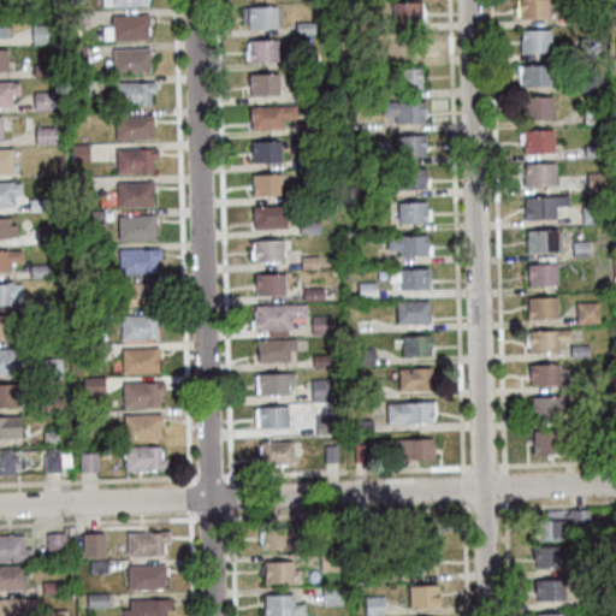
[(546,0),(546,17),(520,18),(519,0),(546,0)]
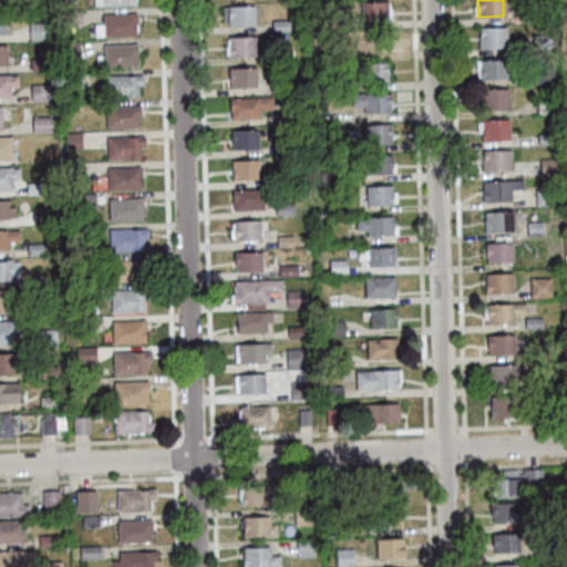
[(385,20),(360,20),(360,2),(384,1),(385,20)]
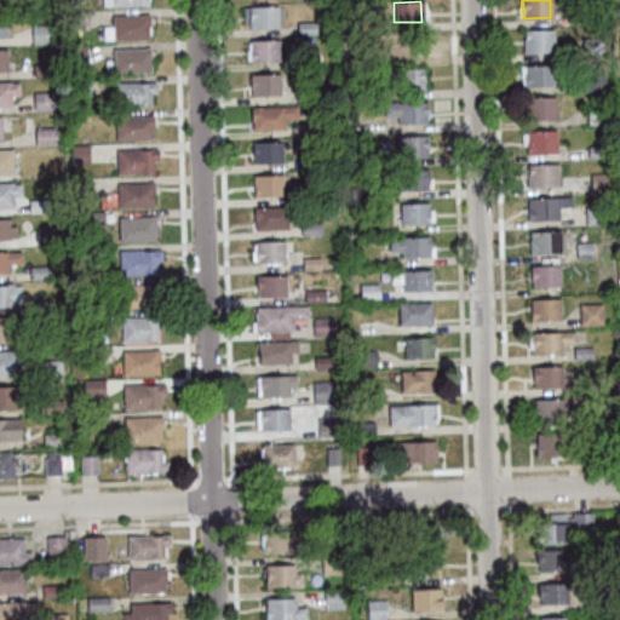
[(277,6),(277,27),(250,28),(250,22),(245,22),(245,7),(277,6)]
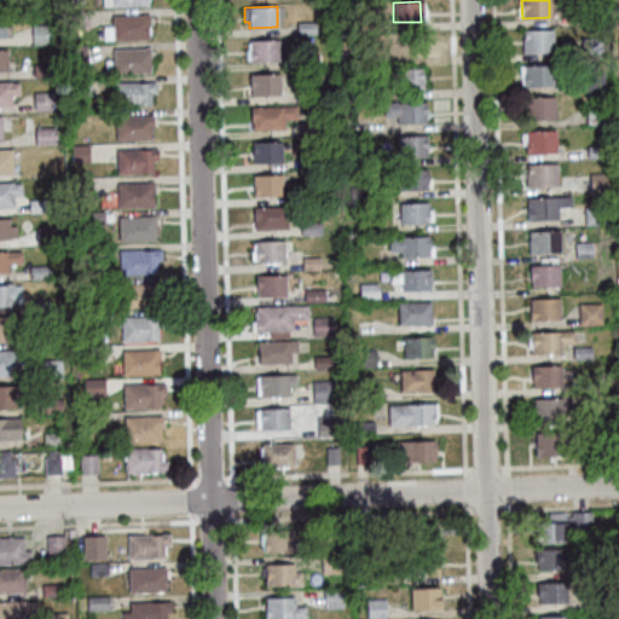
[(87,28),(67,29),(67,12),(87,11),(87,28)]
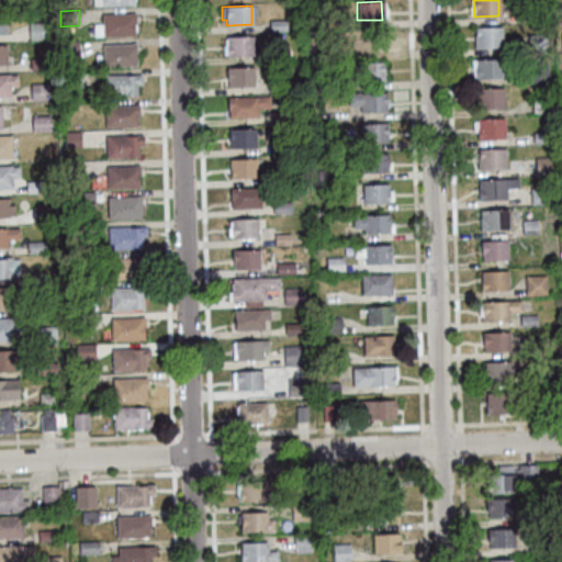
[(135,35),(102,36),(102,35),(93,35),(92,24),(102,24),(102,14),(134,13),(135,35)]
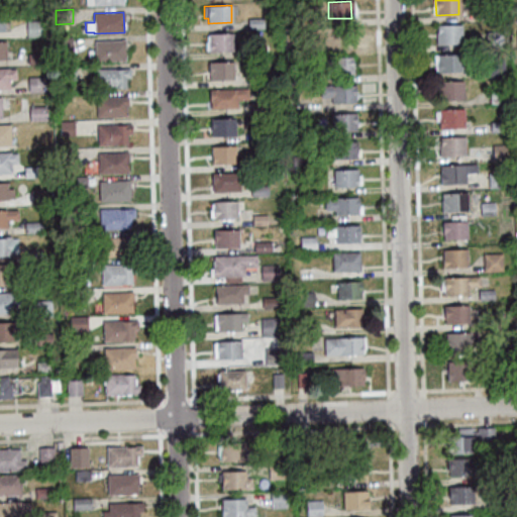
[(247,28),(247,18),(263,18),(263,28),(247,28)]
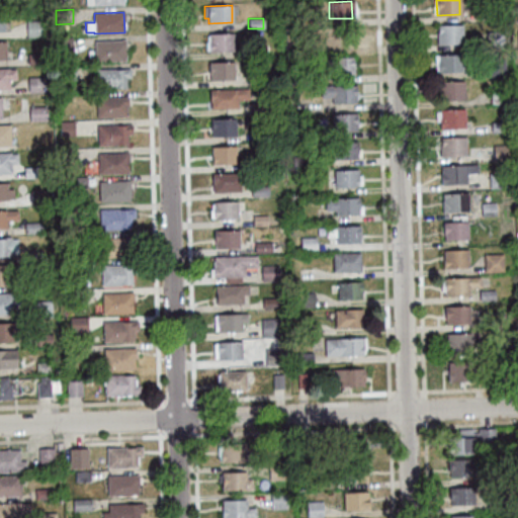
[(40,20),(41,36),(27,37),(26,21),(40,20)]
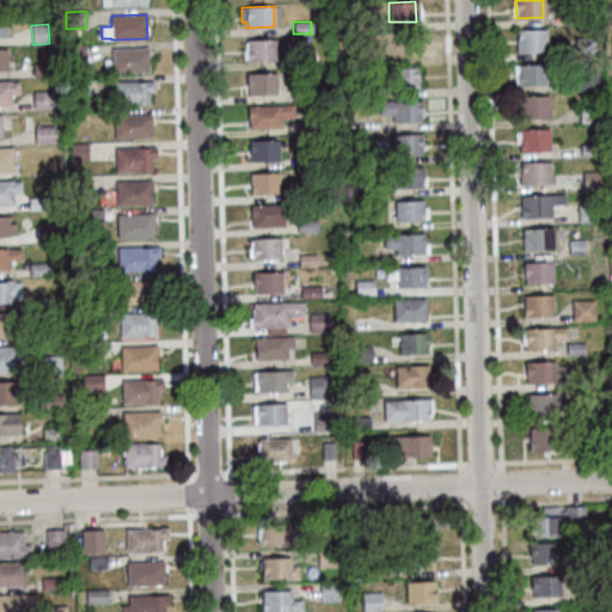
[(516,30),(546,30),(546,51),(518,53),(516,30)]
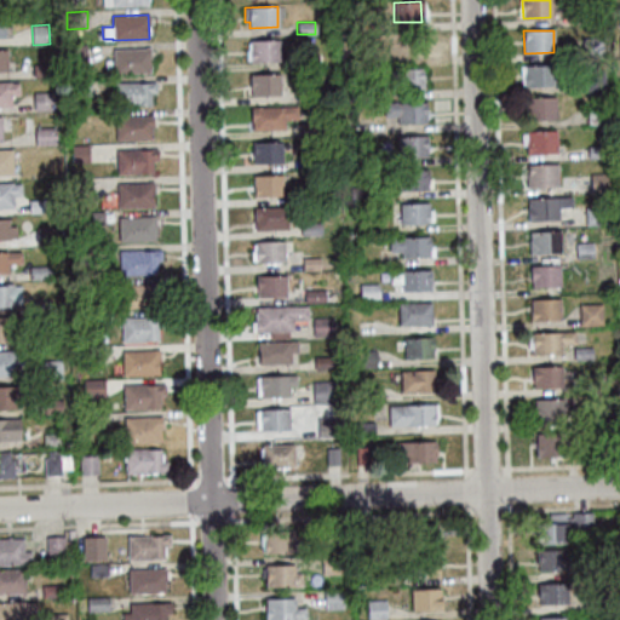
[(391,57),(390,38),(423,36),(423,56),(391,57)]
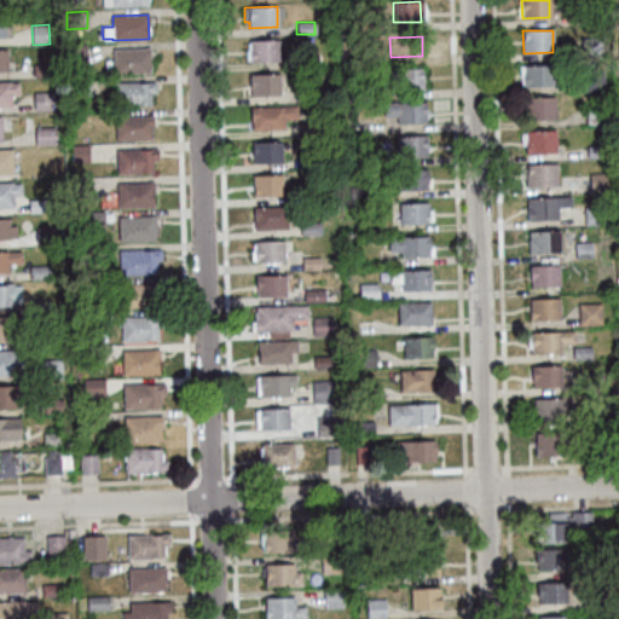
[(601,38),(601,56),(582,56),(582,38),(601,38)]
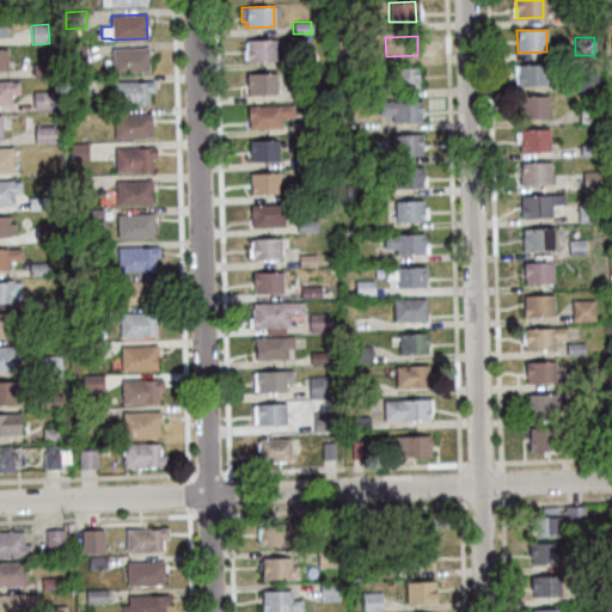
[(275,60),(248,60),(246,40),(275,40),(275,60)]
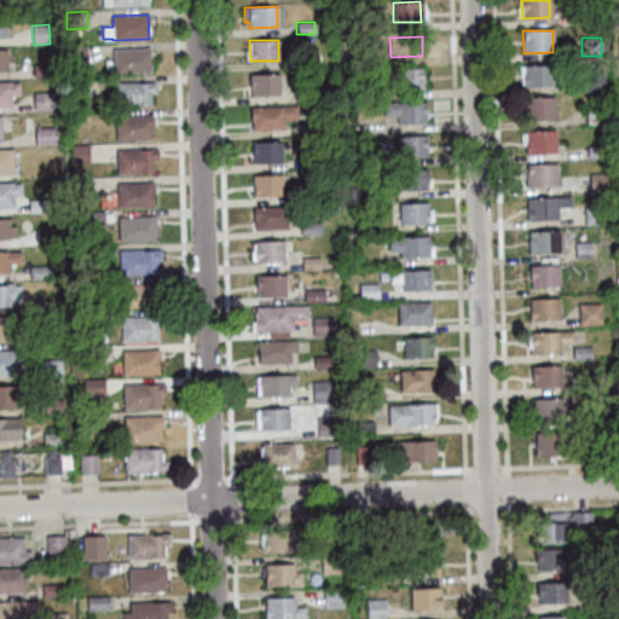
[(69,63),(68,45),(85,45),(85,62),(69,63)]
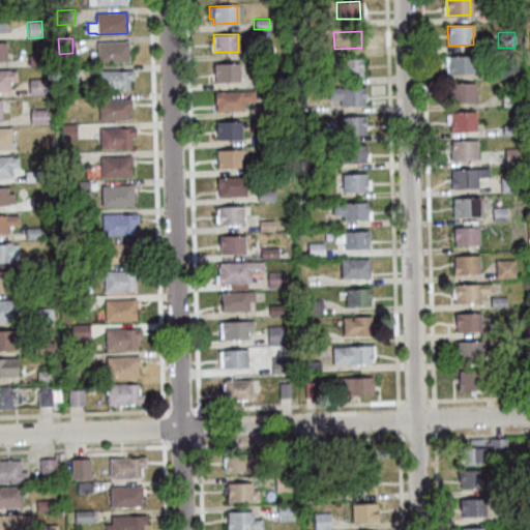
[(96,41),(127,41),(128,61),(97,62),(96,41)]
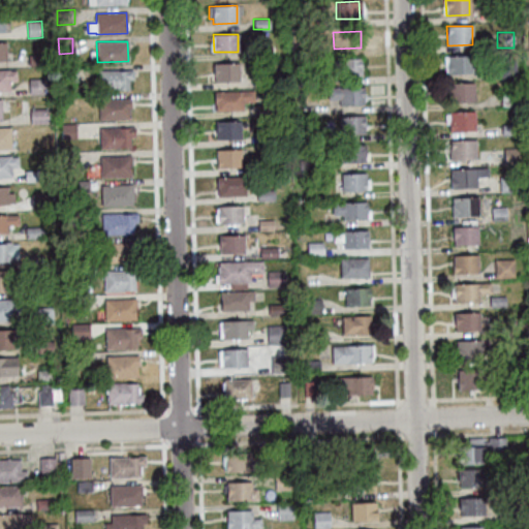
[(293,56),(292,41),(309,41),(309,56),(293,56)]
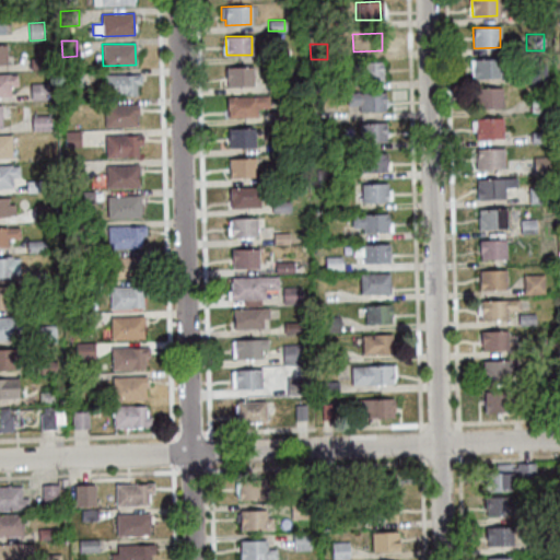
[(287,49),(287,59),(271,60),(270,49),(287,49)]
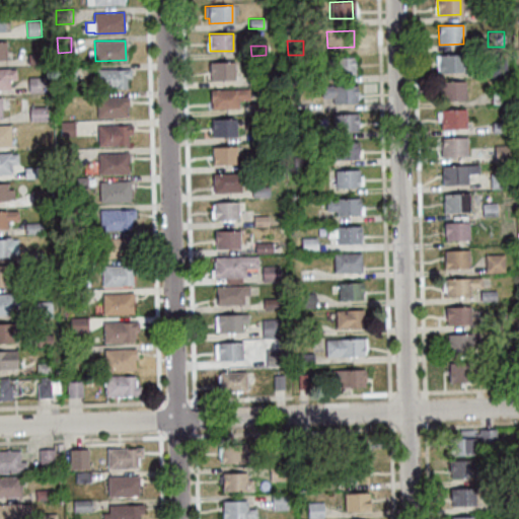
[(27,55),(43,54),(43,65),(27,65),(27,55)]
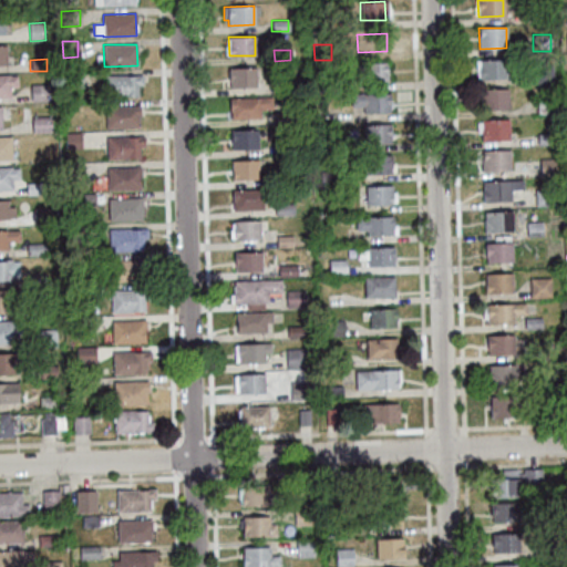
[(506,78),(476,79),(476,61),(505,60),(506,78)]
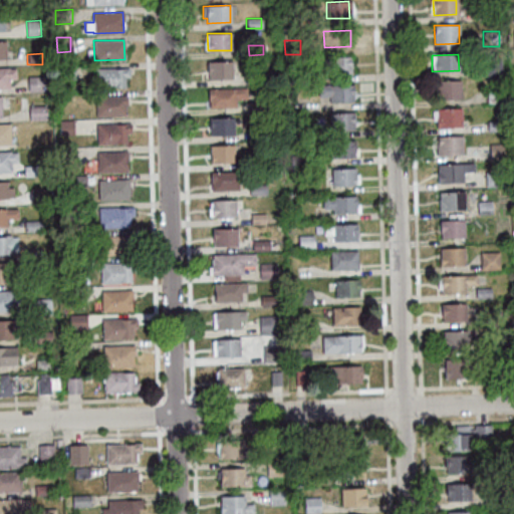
[(323,74),(322,56),(349,56),(350,73),(323,74)]
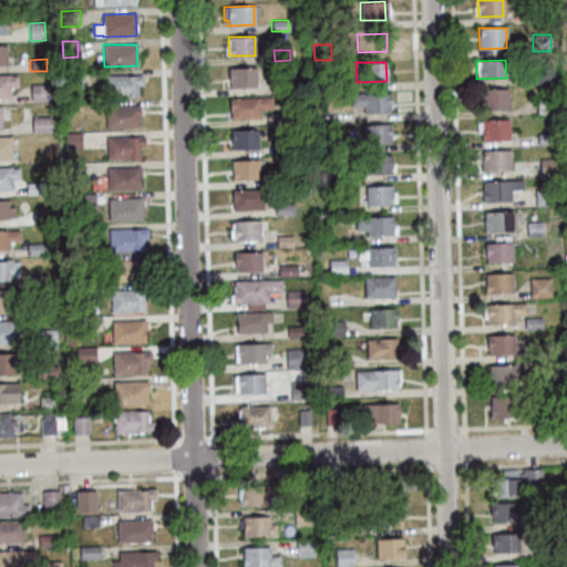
[(552,64),(552,82),(535,83),(534,65),(552,64)]
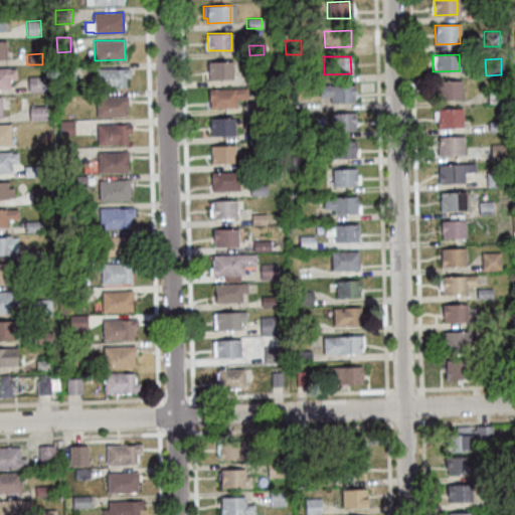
[(208,61),(231,61),(232,78),(209,79),(208,61)]
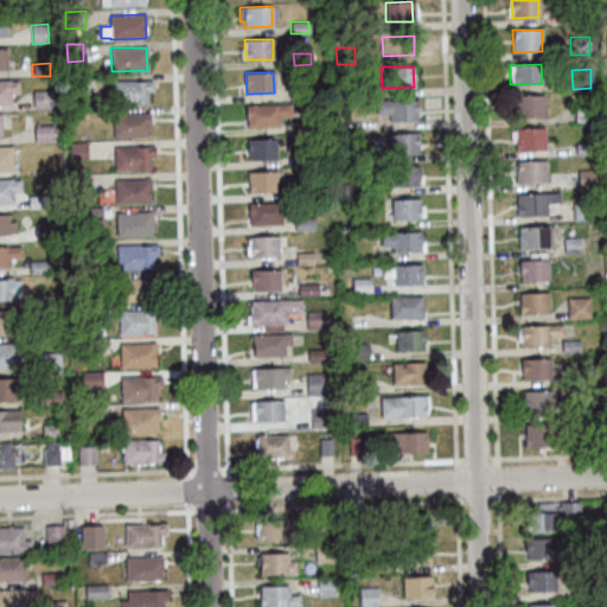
[(88,93),(71,93),(70,77),(87,77),(88,93)]
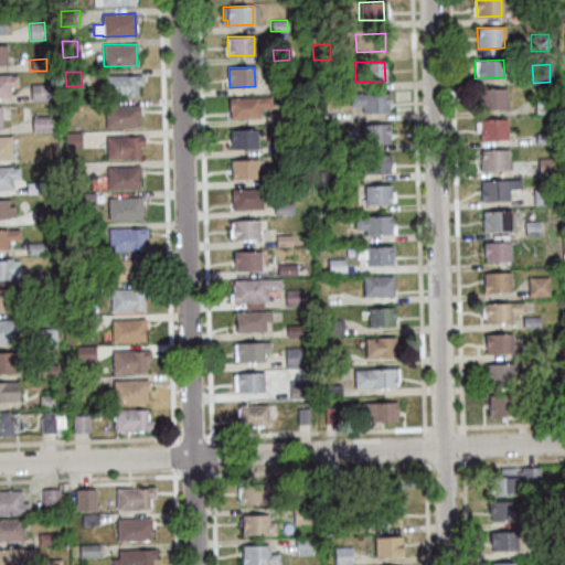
[(16,75),(16,85),(8,85),(9,96),(0,96),(0,74),(8,74),(8,75),(16,75)]
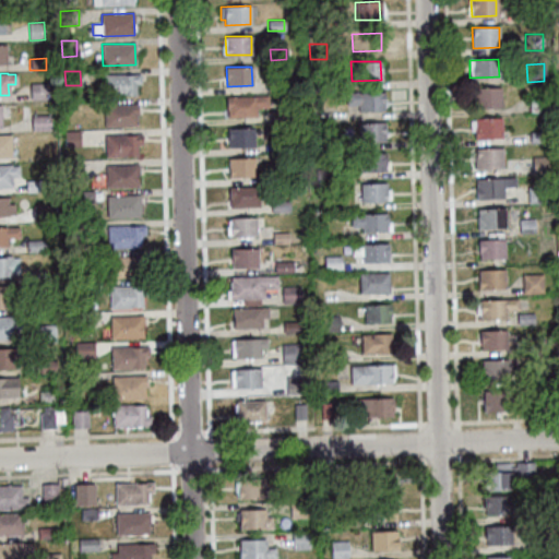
[(135,94),(103,95),(103,74),(140,73),(140,83),(134,83),(135,94)]
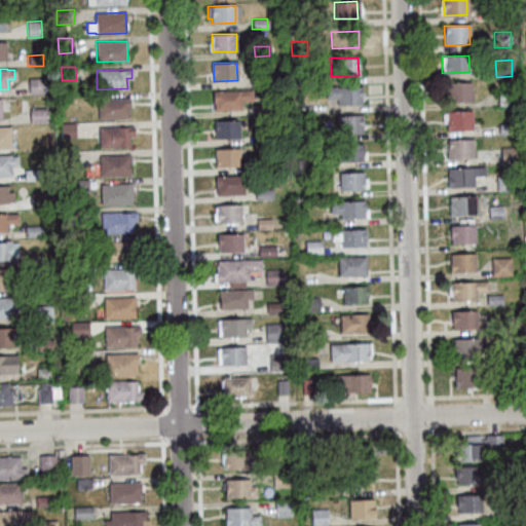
[(292,84),(292,72),(308,72),(308,83),(292,84)]
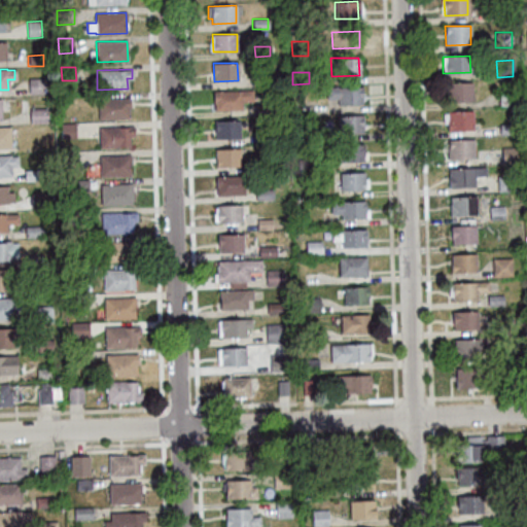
[(255,85),(255,75),(271,75),(271,85),(255,85)]
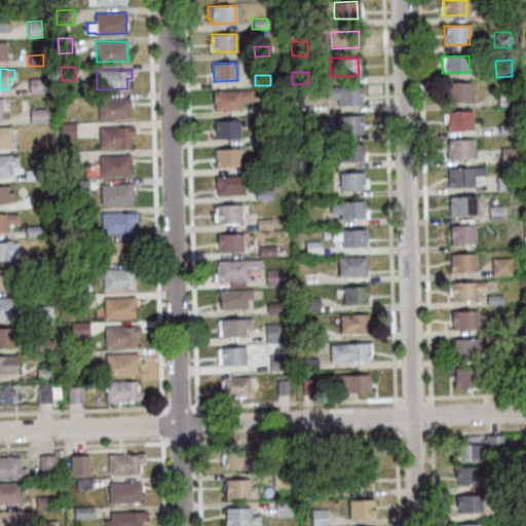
[(28,78),(44,78),(44,92),(28,94),(28,78)]
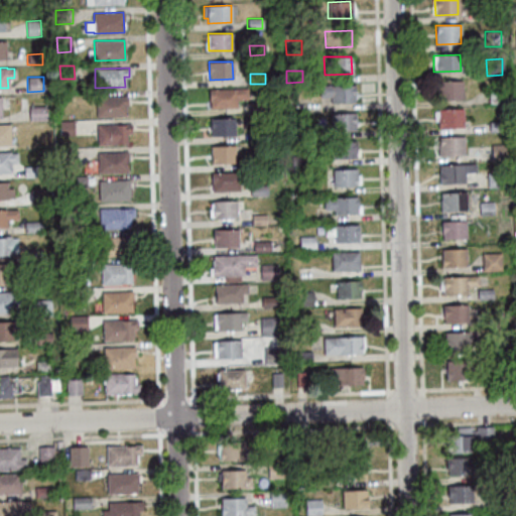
[(437,82),(462,81),(463,99),(437,100),(437,82)]
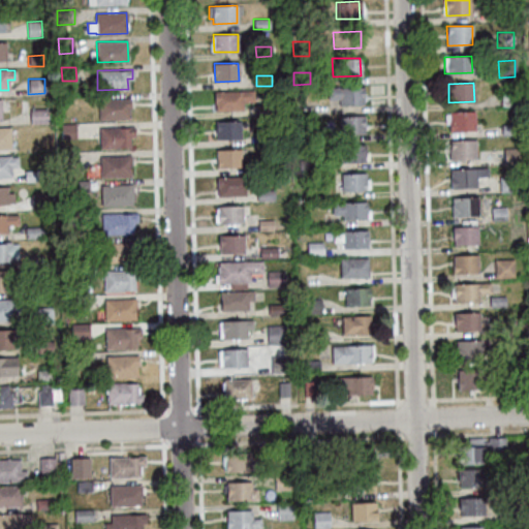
[(363,103),(339,104),(339,98),(329,99),(328,88),(362,87),(363,103)]
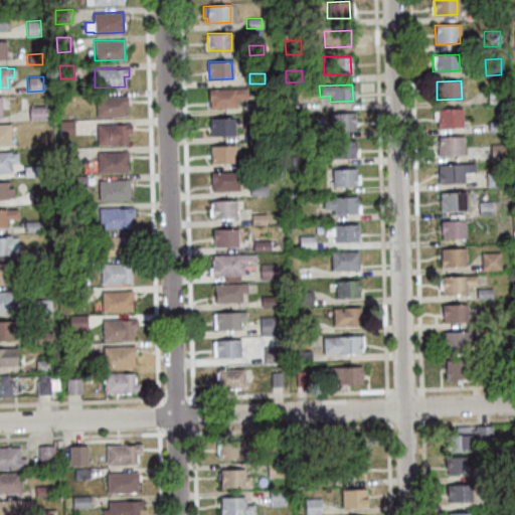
[(246,88),(246,99),(235,99),(235,107),(209,107),(209,99),(208,99),(208,89),(246,88)]
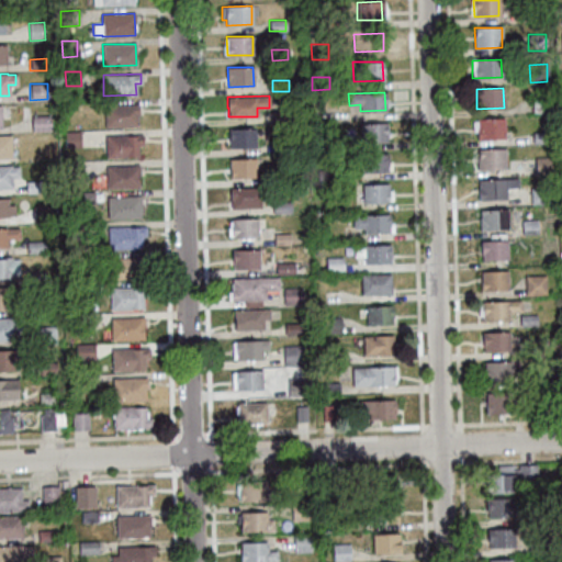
[(532,98),(548,98),(548,112),(532,112),(532,98)]
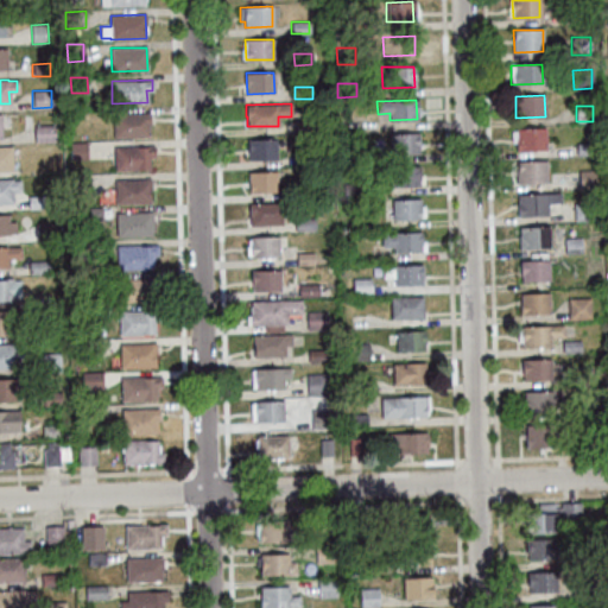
[(149,137),(113,137),(113,114),(150,113),(150,124),(149,124),(149,137)]
